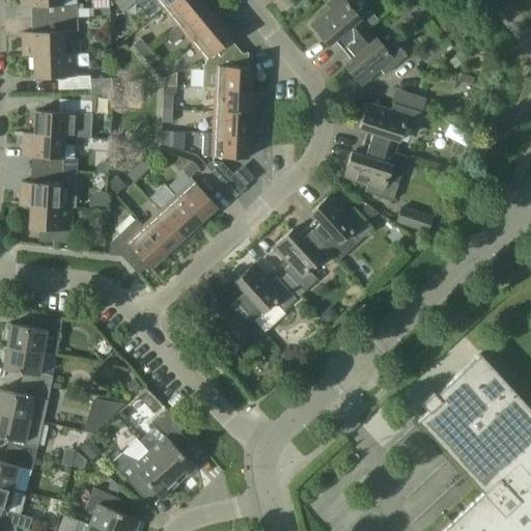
[(136,0),(137,0),(156,0),(163,8),(172,0),(136,0)]
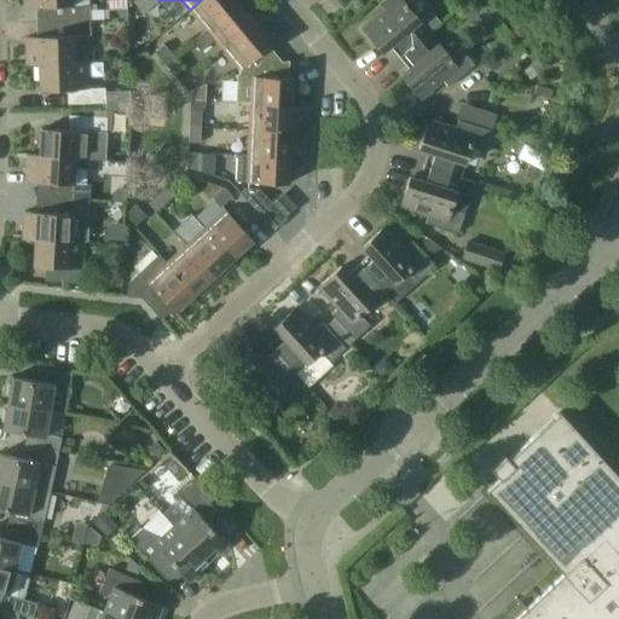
[(201,0),(190,10),(207,30),(242,0),(201,0)]
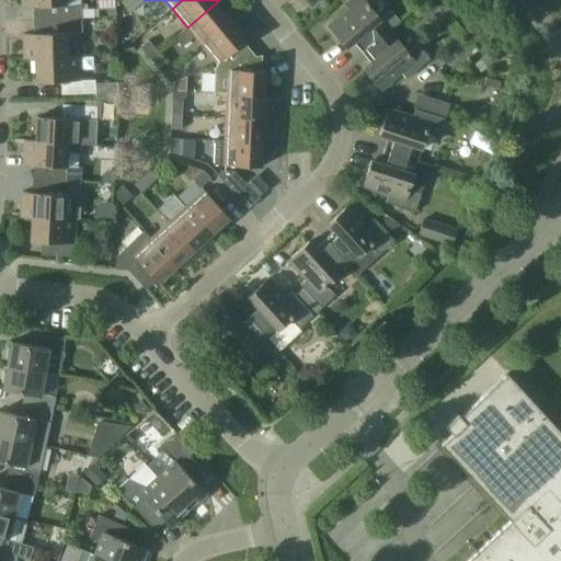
[(187,27),(175,37),(183,46),(195,36),(203,45),(231,22),(227,16),(230,13),(219,0),(187,27)]
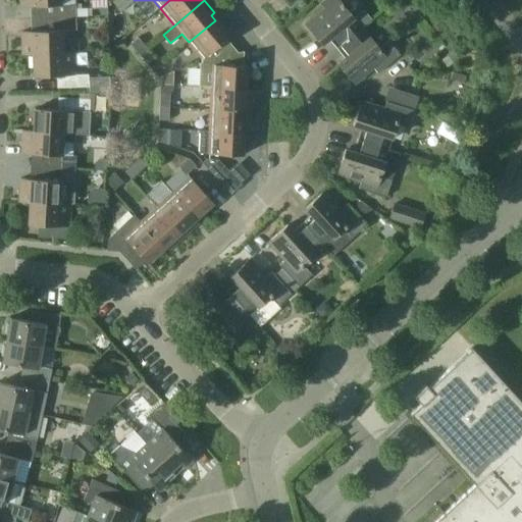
[(328,40),(336,49),(360,29),(353,19),(354,18),(344,7),(352,0),(323,0),(319,4),(324,9),(306,25),(322,45),(328,40)]
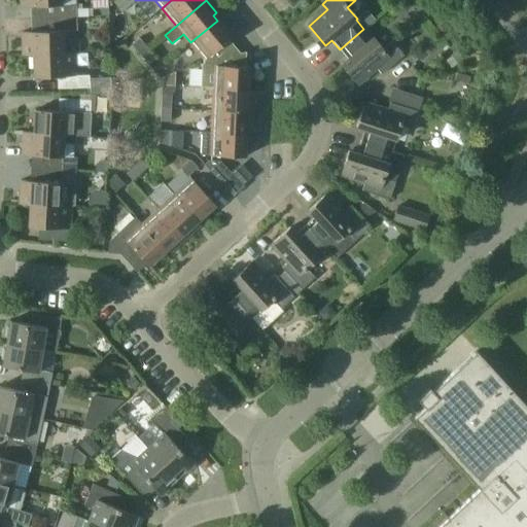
[(66,5),(66,19),(76,18),(76,4),(66,5)]
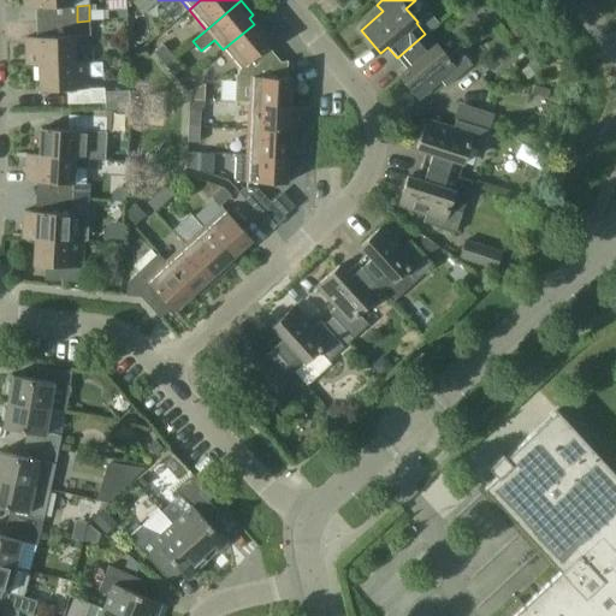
[(78,37),(90,36),(89,21),(77,22),(78,37)]
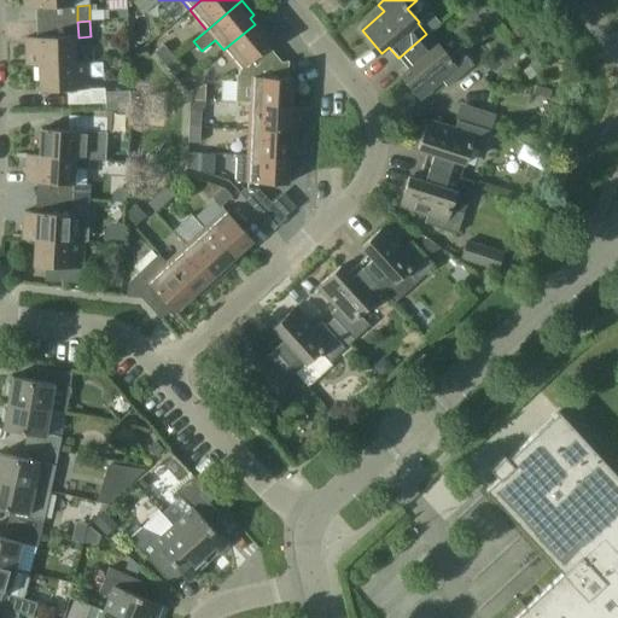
[(272,45),(255,24),(223,50),(239,69),(238,70),(239,70),(238,75),(272,65),(261,53),(272,45)]
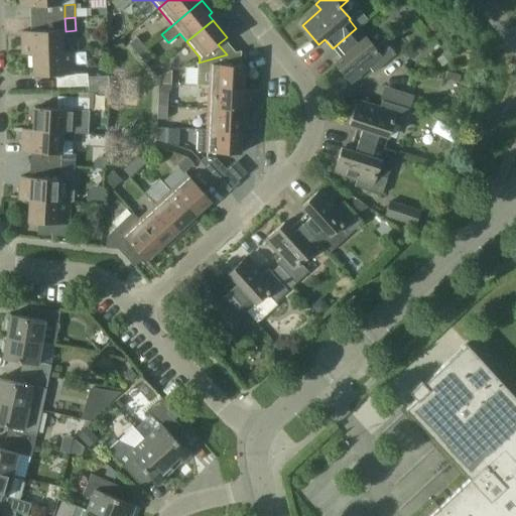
[(334,63),(351,83),(369,68),(374,73),(395,54),(384,41),(375,48),(365,37),(364,38),(356,28),(333,48),(341,58),(334,63)]
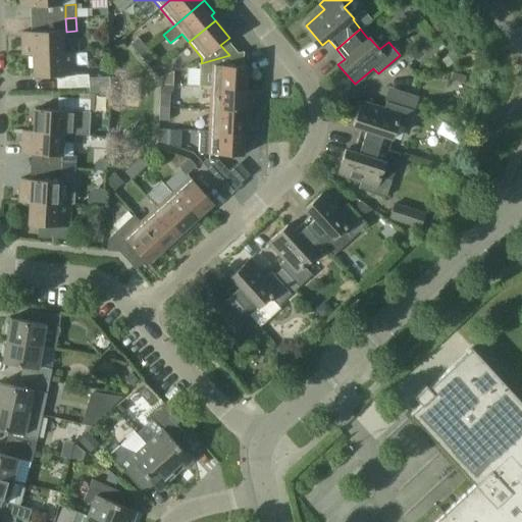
[(21,33),(22,55),(33,55),(33,54),(63,53),(62,31),(21,33)]
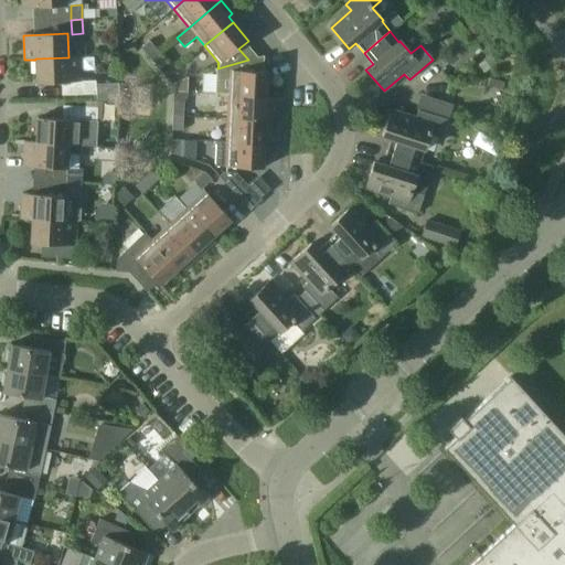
[(149,42),(141,49),(150,60),(158,53),(149,42)]
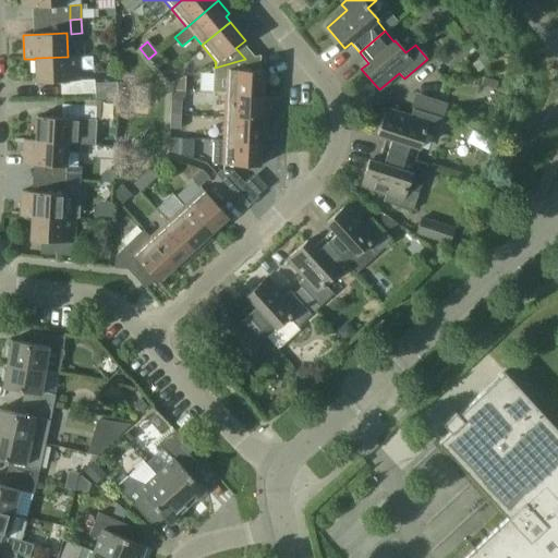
[(156,52),(148,59),(157,70),(166,63),(156,52)]
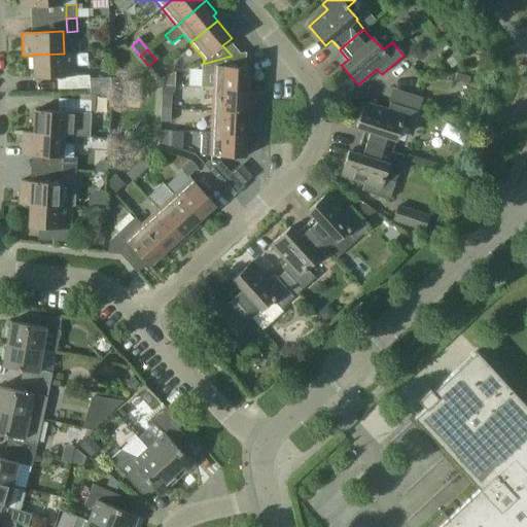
[(75,76),(74,53),(64,54),(33,55),(33,56),(34,78),(75,76)]
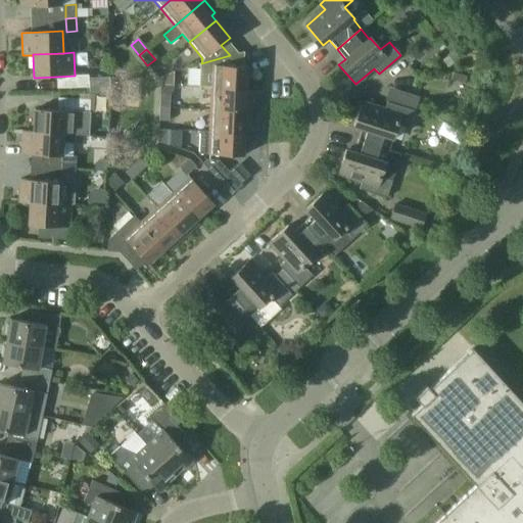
[(201,63),(198,64),(199,64),(200,69),(199,83),(199,88),(211,88),(246,90),(247,66),(236,66),(236,54),(230,55),(201,63)]
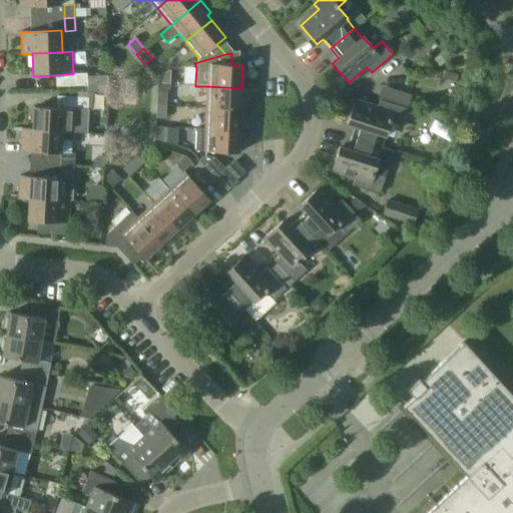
[(207,86),(206,108),(245,109),(245,94),(241,94),(241,88),(207,86)]
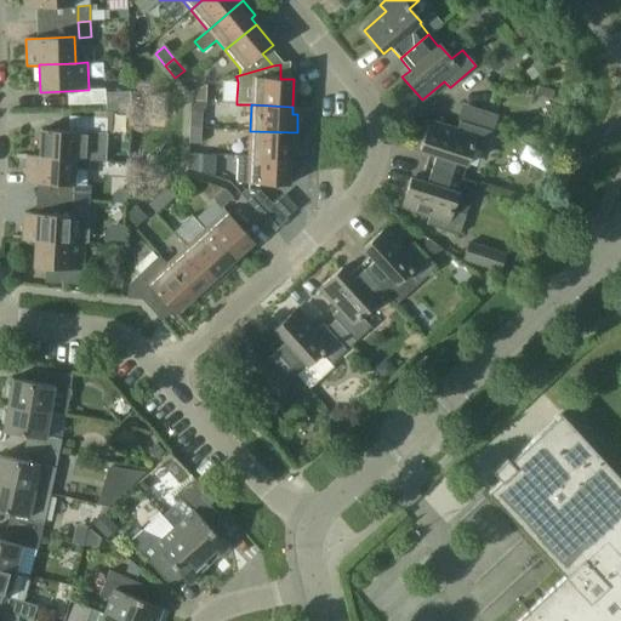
[(420,151),(429,153),(425,167),(461,178),(465,165),(467,165),(472,148),(486,153),(493,132),(497,115),(462,104),(456,120),(460,121),(457,130),(429,121),(420,151)]
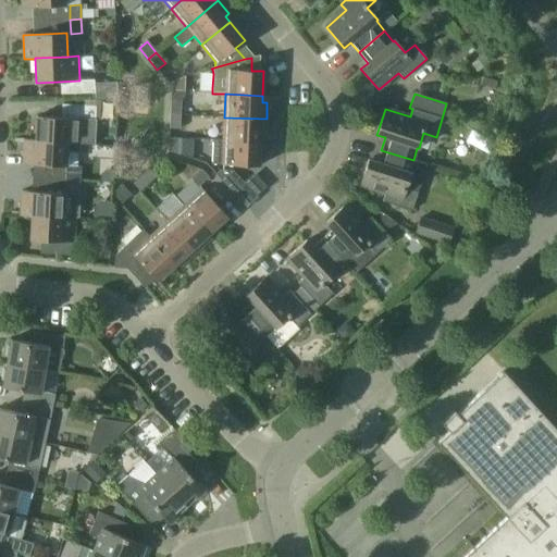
[(171,100),(170,115),(181,115),(182,101),(171,100)]
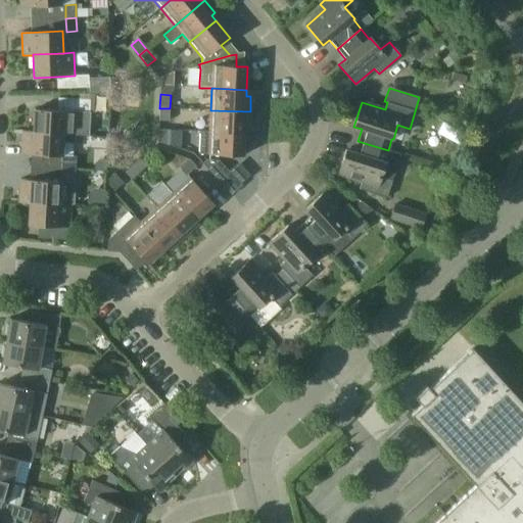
[(159,121),(169,122),(170,108),(159,108),(159,121)]
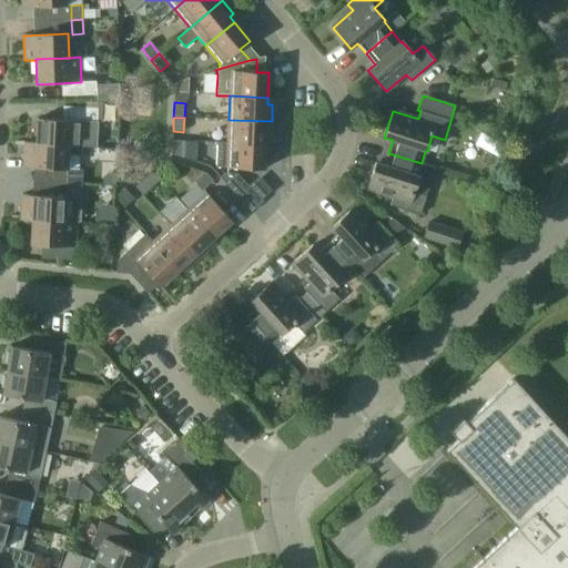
[(38,119),(37,143),(69,145),(69,146),(81,146),(82,121),(38,119)]
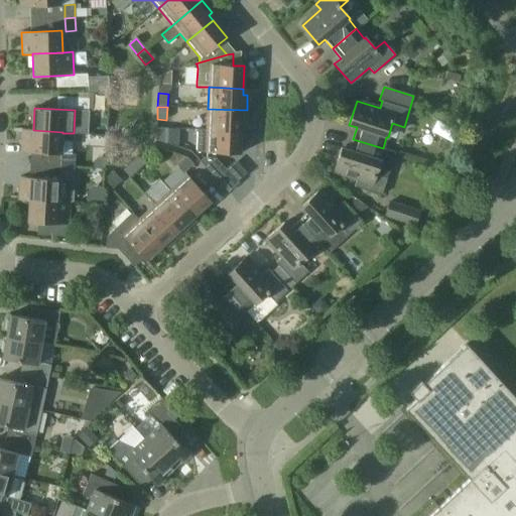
[(241,125),(246,126),(247,110),(208,109),(207,130),(241,132),(241,125)]
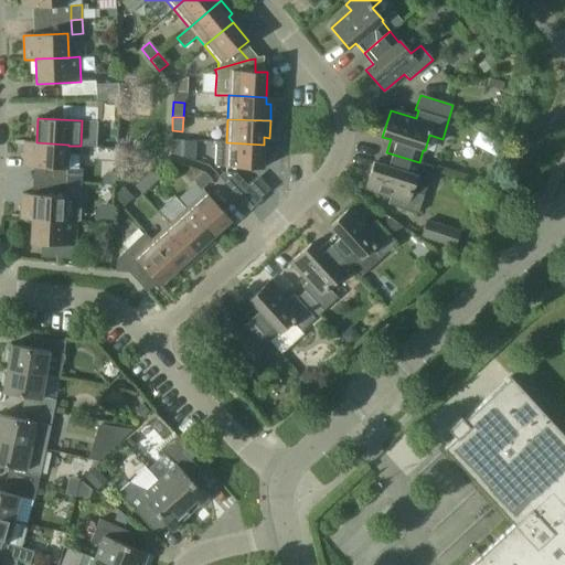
[(171,140),(171,153),(181,157),(182,140),(171,140)]
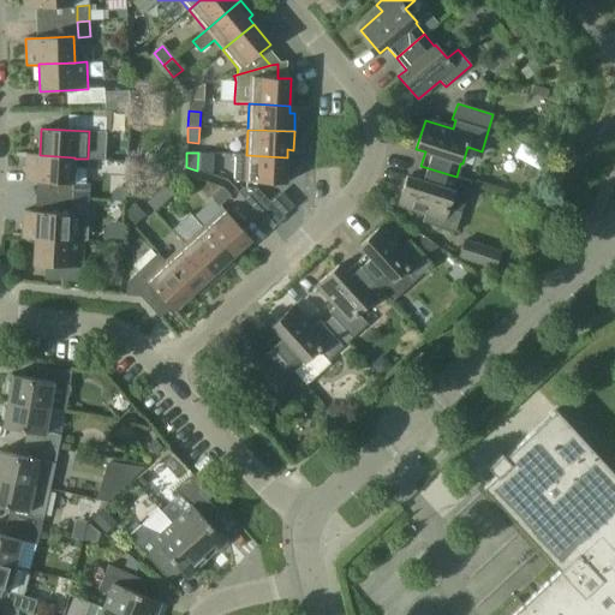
[(27,154),(25,181),(73,184),(73,183),(85,184),(87,168),(88,159),(75,159),(75,157),(40,155),(27,154)]
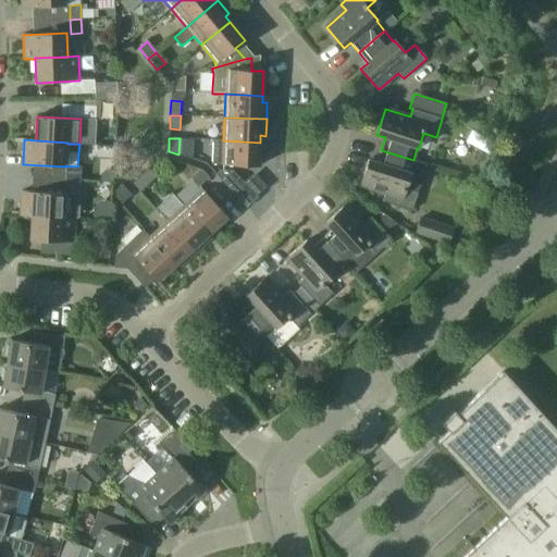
[(212,140),(212,164),(222,165),(246,166),(255,166),(259,166),(260,143),(223,140),(212,140)]
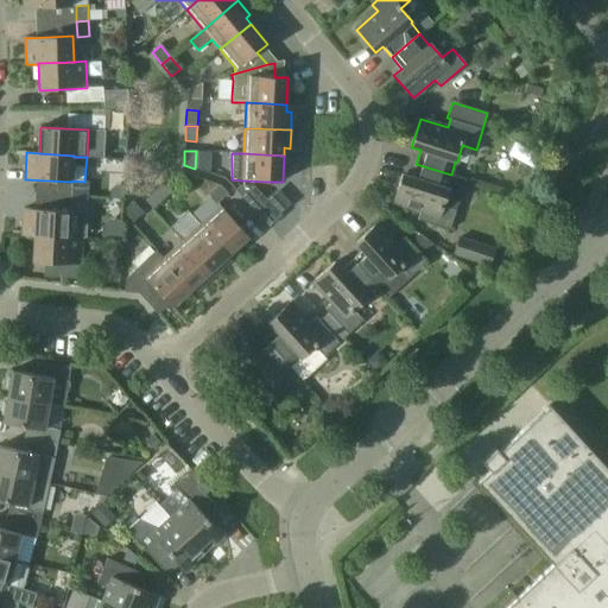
[(403,175),(393,203),(420,211),(418,220),(450,230),(456,210),(466,179),(451,175),(416,164),(411,177),(403,175)]
